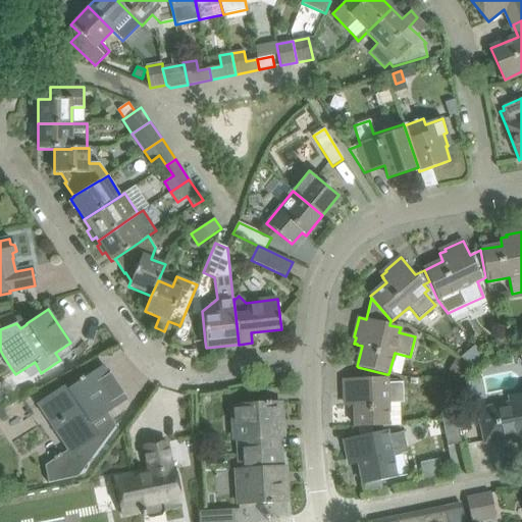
[(490,343),(487,347),(489,352),(493,354),(499,353),(501,348),(500,343),(494,341),(490,343)]
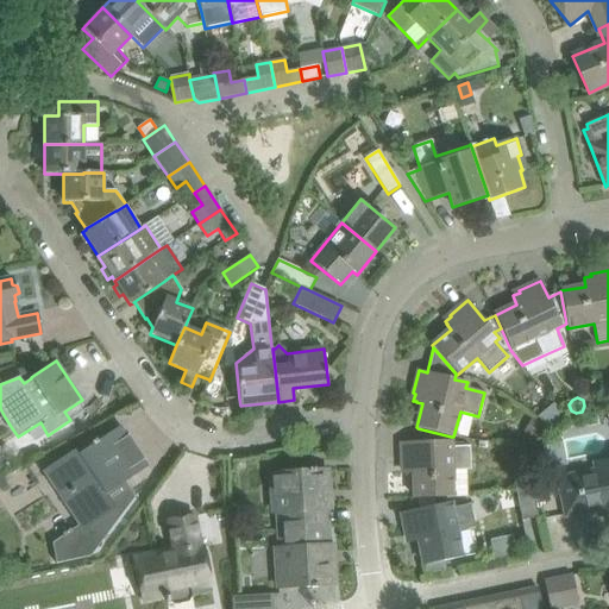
[(533,422),(526,435),(537,441),(545,428),(533,422)]
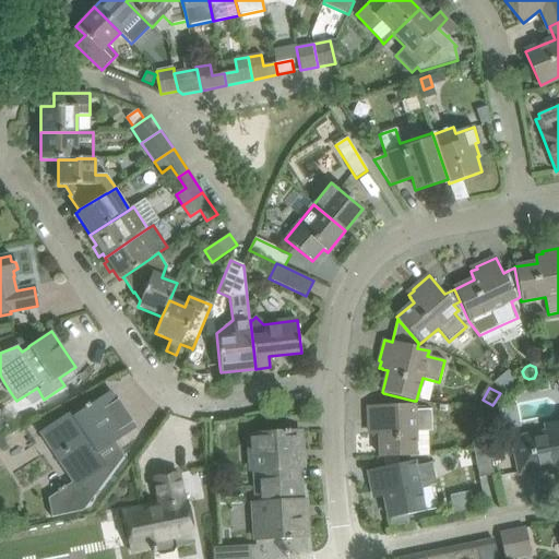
[(135,429),(110,391),(88,405),(87,404),(84,406),(86,409),(73,418),(70,413),(39,432),(73,483),(67,487),(64,484),(57,489),(59,492),(51,497),(56,516),(83,511),(93,498),(125,456),(115,442),(135,429)]
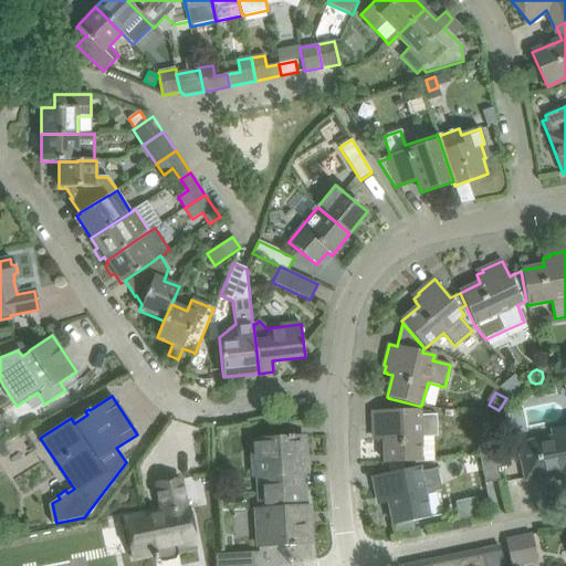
[(388,411),(373,411),(374,433),(376,433),(376,440),(378,440),(378,441),(385,440),(385,463),(388,462),(388,463),(401,463),(421,462),(420,438),(433,438),(438,438),(437,415),(435,415),(421,416),(419,416),(419,406),(401,401),(388,398),(388,411)]
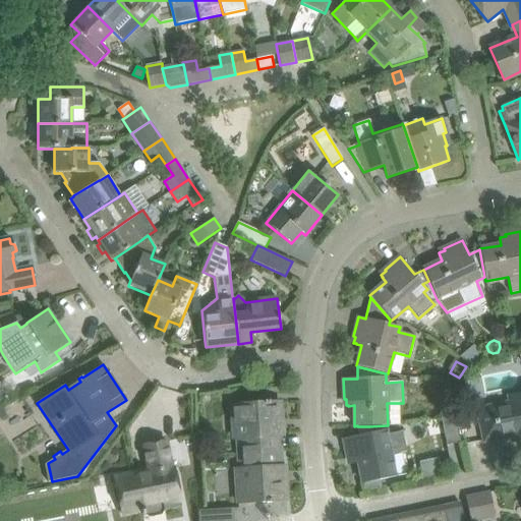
[(501,405),(477,410),(480,424),(483,441),(483,442),(500,439),(499,433),(515,430),(519,448),(520,447),(520,394),(509,397),(510,403),(501,405)]
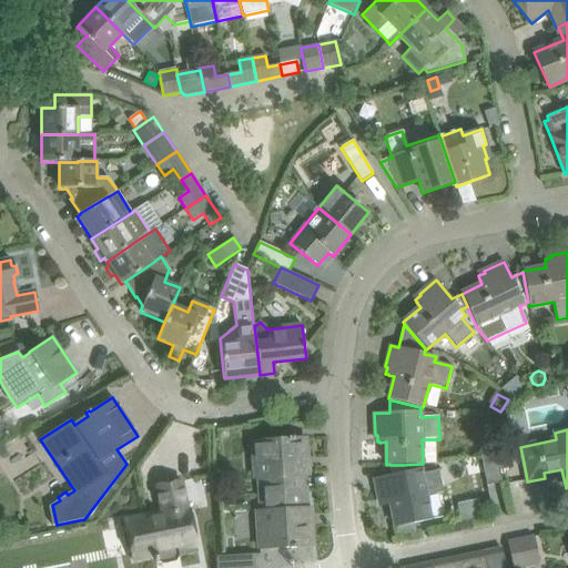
[(252,442),(255,495),(305,493),(304,475),(307,475),(305,438),(293,439),(293,437),(287,437),(287,439),(252,442)]
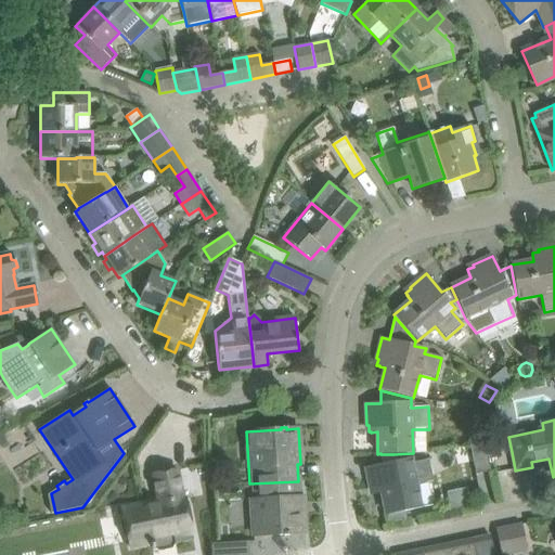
[(483,434),(468,437),(469,446),(485,442),(483,434)]
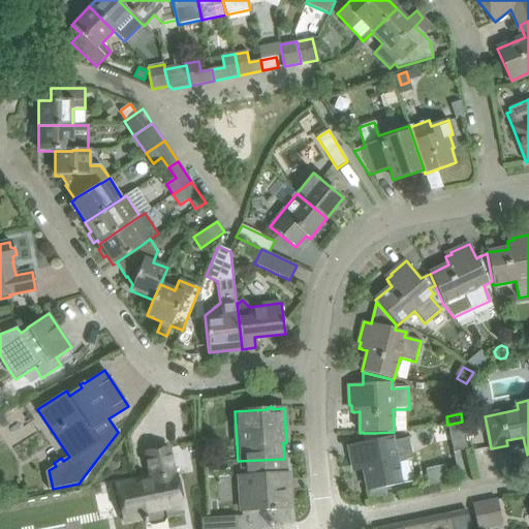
[(477,436),(476,431),(474,419),(462,422),(465,438),(477,436)]
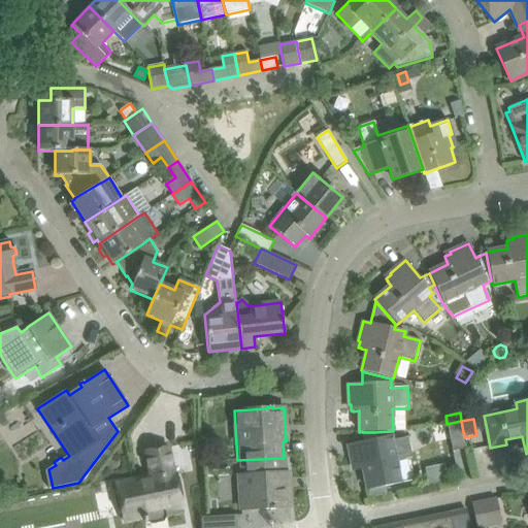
[(461,421),(447,424),(451,443),(453,453),(467,450),(464,437),(461,421)]
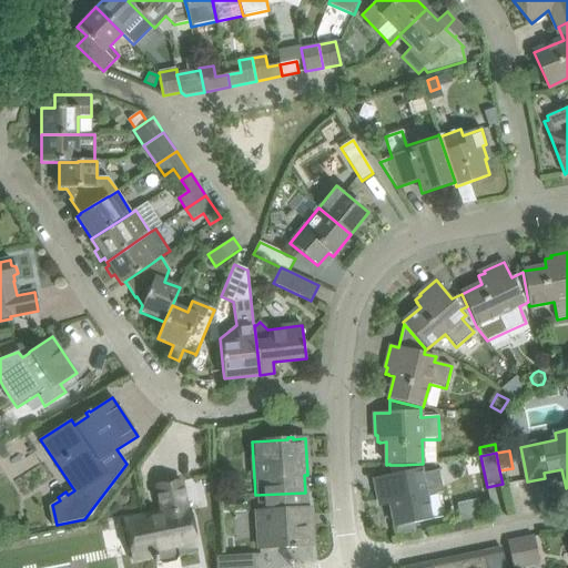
[(405,472),(403,465),(389,465),(392,474),(375,478),(379,499),(381,499),(382,506),(385,505),(385,506),(391,505),(396,527),(430,520),(426,496),(443,493),(438,470),(422,474),(421,469),(405,472)]
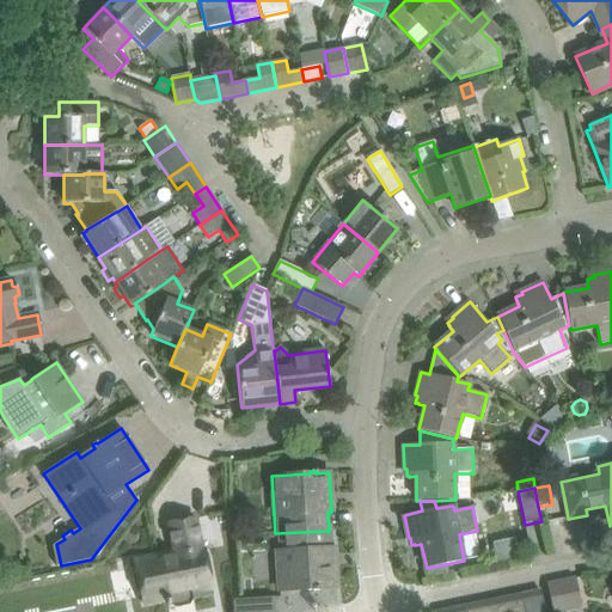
[(173,551),(134,561),(144,605),(165,600),(166,605),(170,604),(169,594),(191,589),(193,599),(213,595),(204,551),(202,551),(195,518),(167,524),(173,551)]
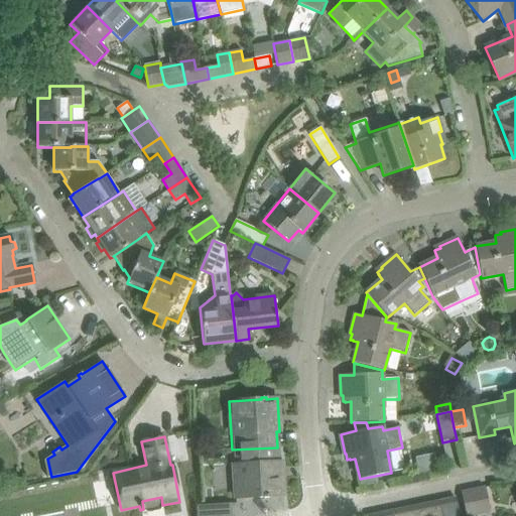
[(232,449),(236,498),(263,496),(263,499),(268,498),(268,496),(283,495),(281,462),(278,463),(277,447),(232,449)]
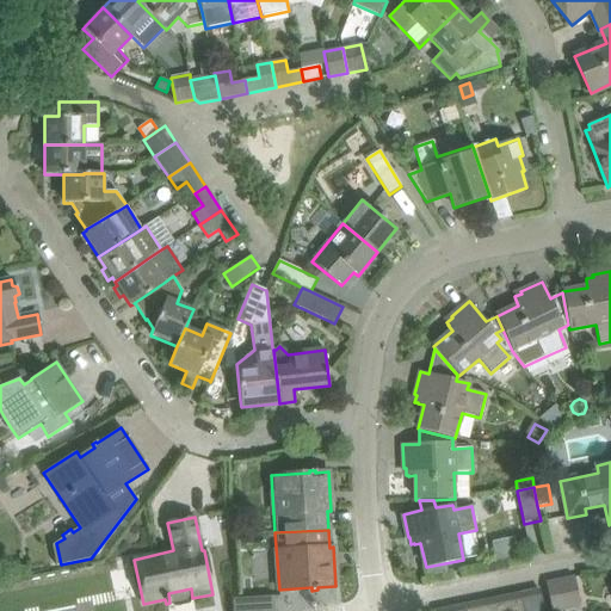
[(31,562),(23,565),(25,576),(34,574),(31,562)]
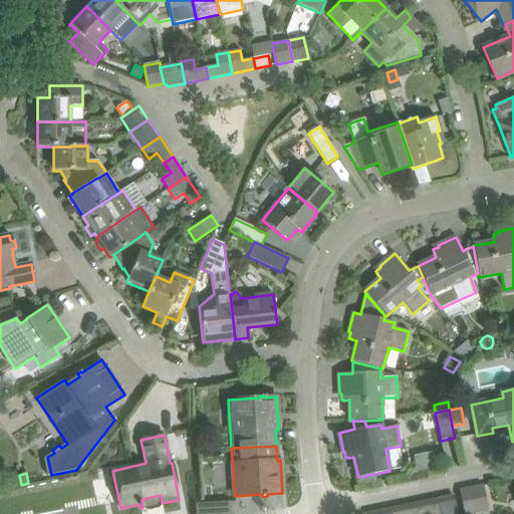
[(488,510),(483,486),(471,489),(476,512),(488,510)]
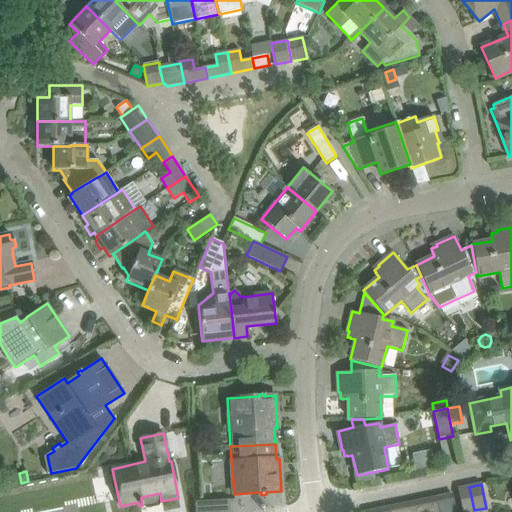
[(457,489),(462,511),(464,511),(474,510),(469,487),(457,489)]
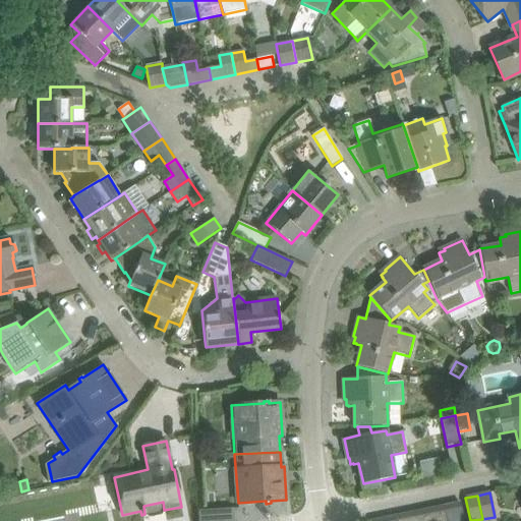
[(463,520),(460,503),(444,507),(446,520),(463,520)]
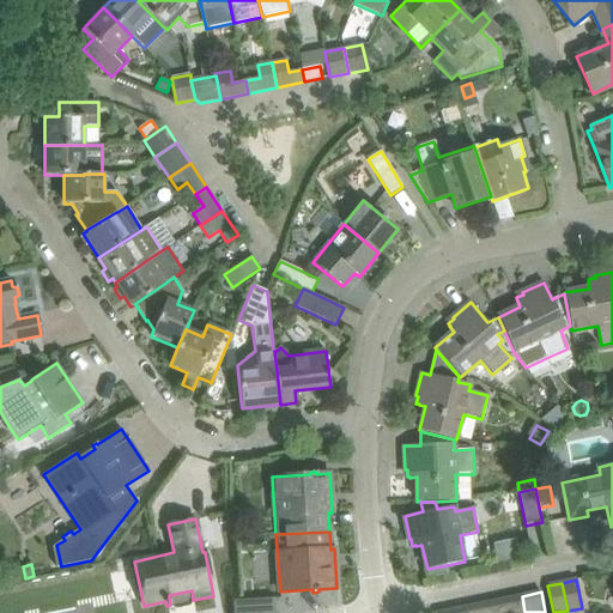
[(525,612),(522,596),(508,599),(510,612),(525,612)]
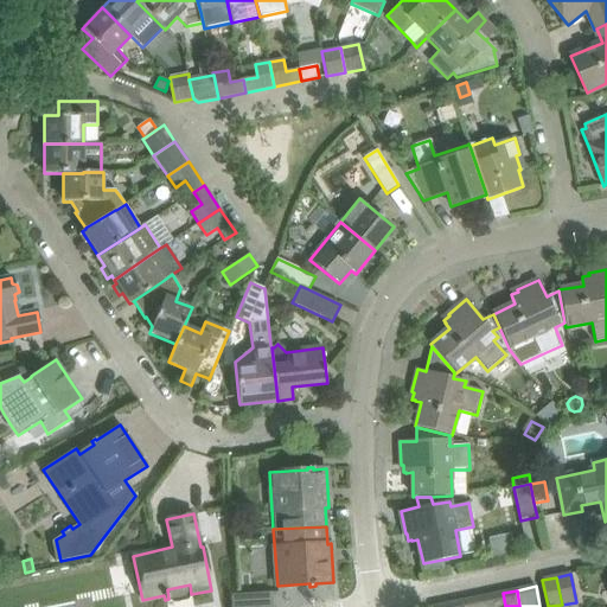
[(273,606),(273,593),(231,595),(232,606),(273,606)]
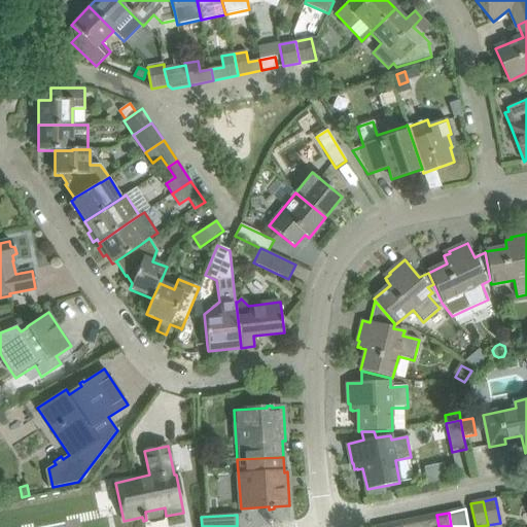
[(426,526),(438,526),(436,515),(425,517),(426,526)]
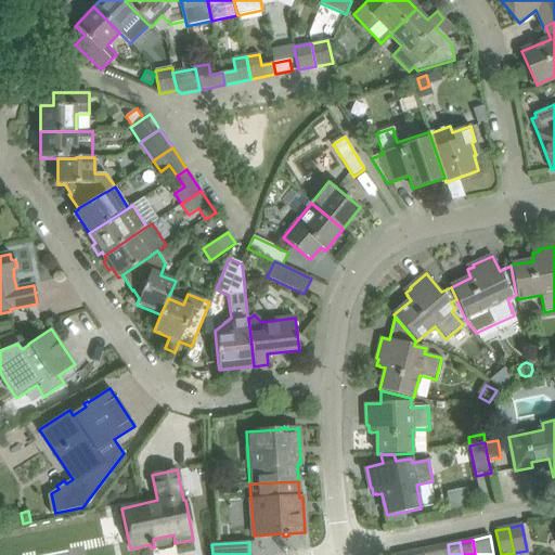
[(449,554),(448,544),(435,547),(436,554),(449,554)]
